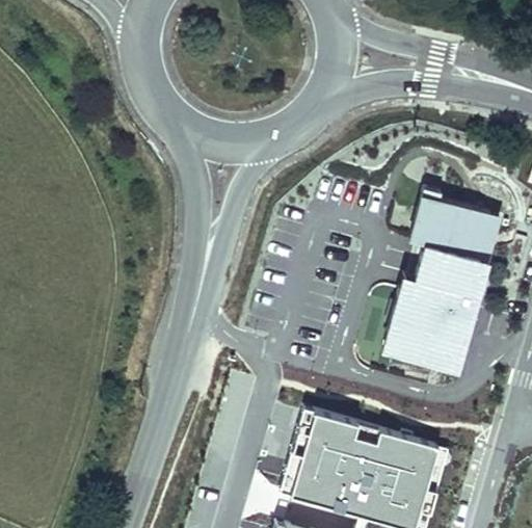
[(434,216),(439,201),(441,194),(424,189),(418,211),(434,216)]
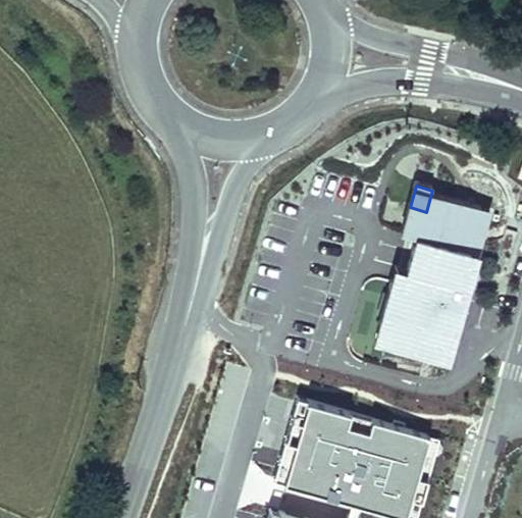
[(447,365),(467,291),(460,289),(482,211),(430,197),(426,212),(410,207),(402,237),(417,241),(407,273),(418,276),(414,290),(393,283),(380,326),(393,329),(386,348),(447,365)]
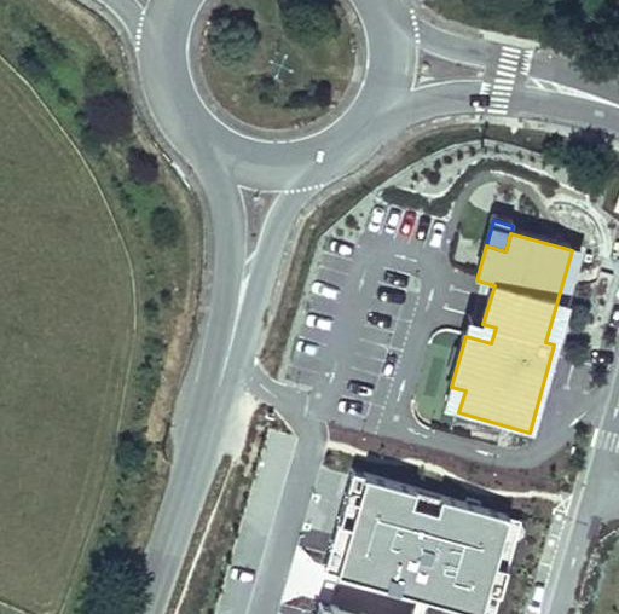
[(491,343),(496,328),(482,324),(469,320),(466,336),(491,343)]
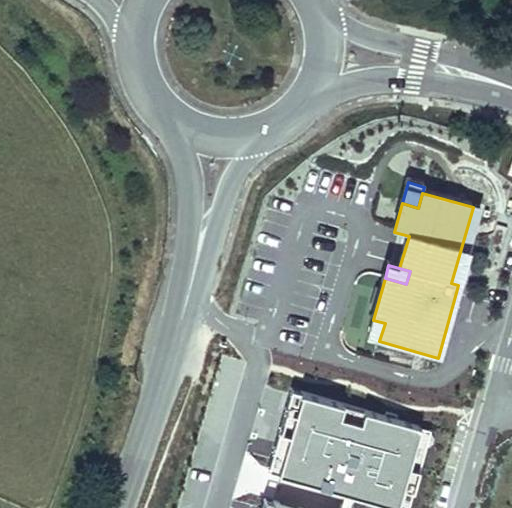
[(379,341),(385,323),(373,320),(368,338),(379,341)]
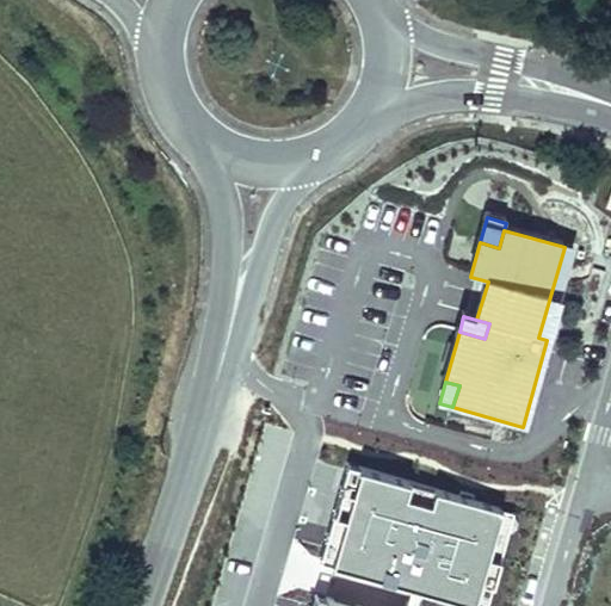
[(489,605),(516,520),(346,470),(320,572),(433,605),(489,605)]
